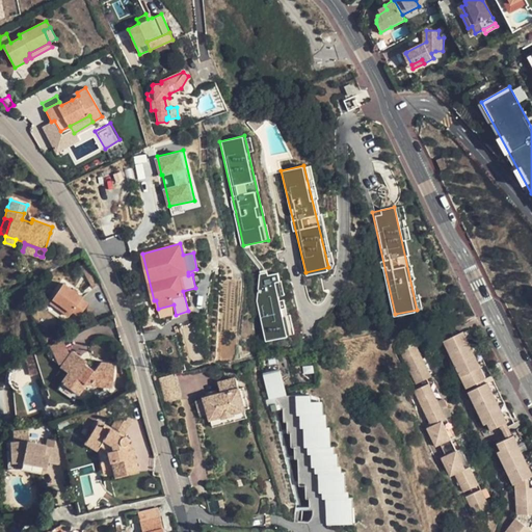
[(23,251),(35,255),(36,248),(26,244),(23,251)]
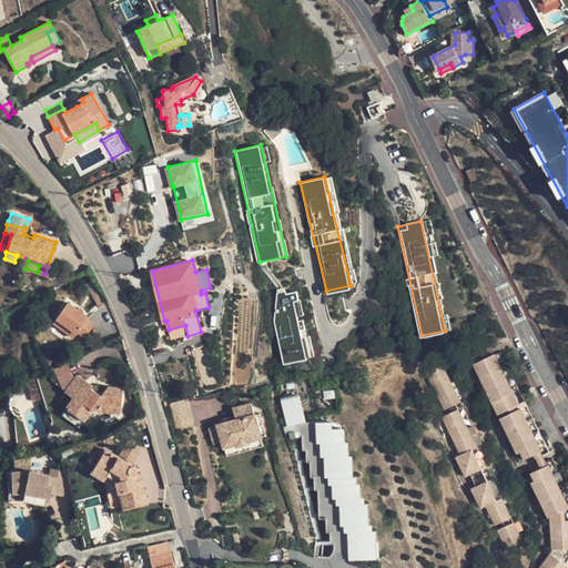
[(292,285),(276,288),(273,322),(283,364),(307,358),(292,285)]
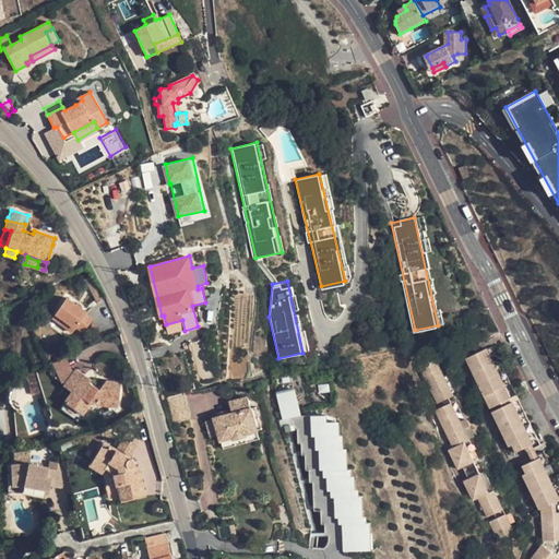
[(63,297),(52,312),(60,318),(57,322),(70,332),(75,325),(82,331),(90,319),(83,313),(84,311),(63,297)]
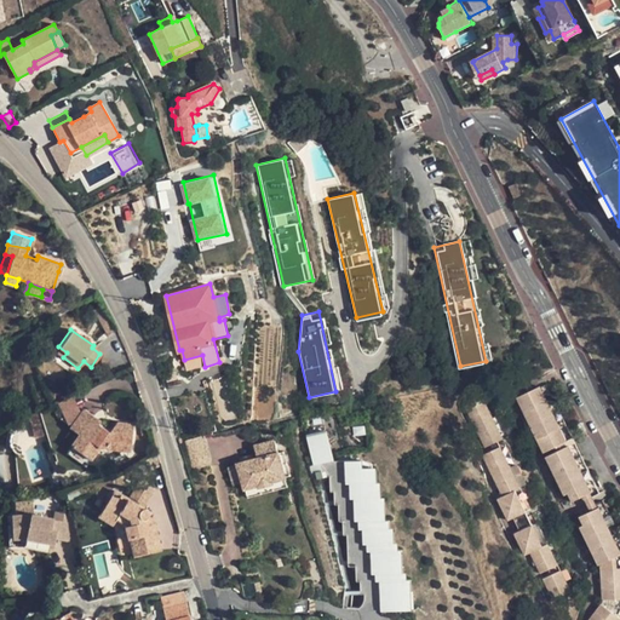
[(55,351),(63,357),(67,352),(58,346),(55,351)]
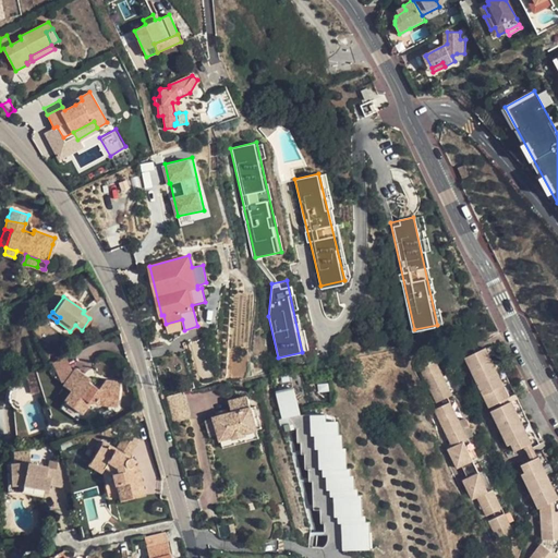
[(169,334),(184,330),(182,319),(166,324),(168,332),(169,334)]
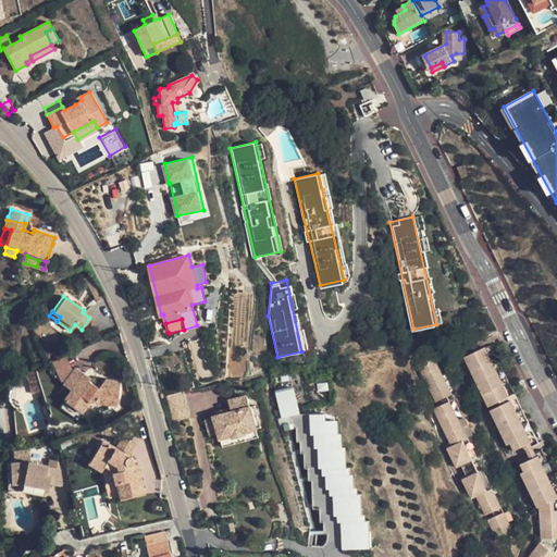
[(508,397),(510,396),(485,347),(465,357),(489,407),(502,400),(508,397)]
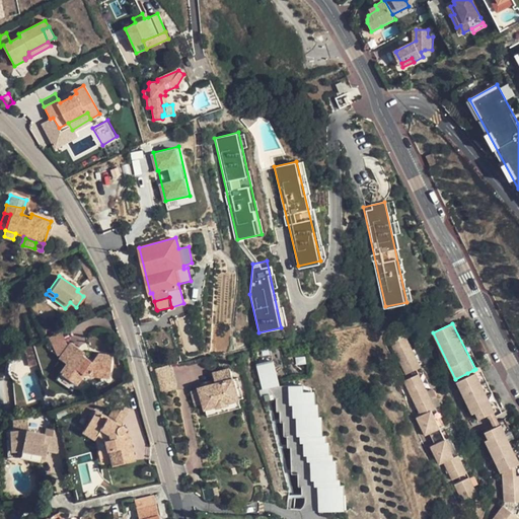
[(408,374),(422,367),(405,332),(390,340),(408,374)]
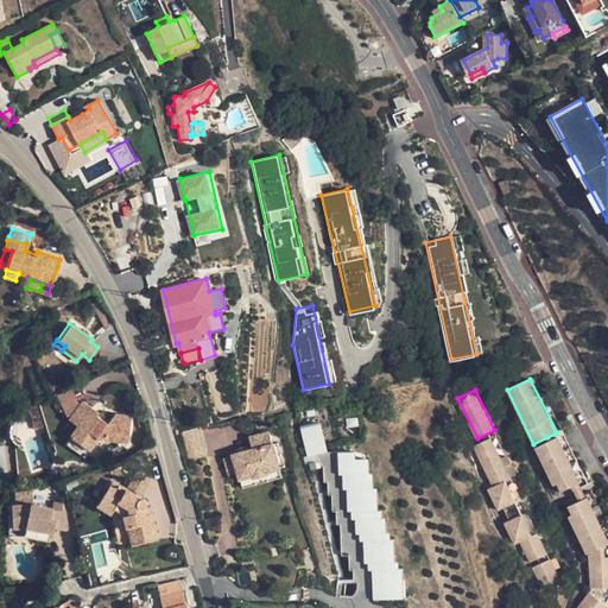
[(108,423),(96,415),(90,410),(93,406),(83,400),(69,418),(77,424),(70,436),(88,449),(97,438),(128,441),(131,416),(131,415),(115,412),(108,423)]
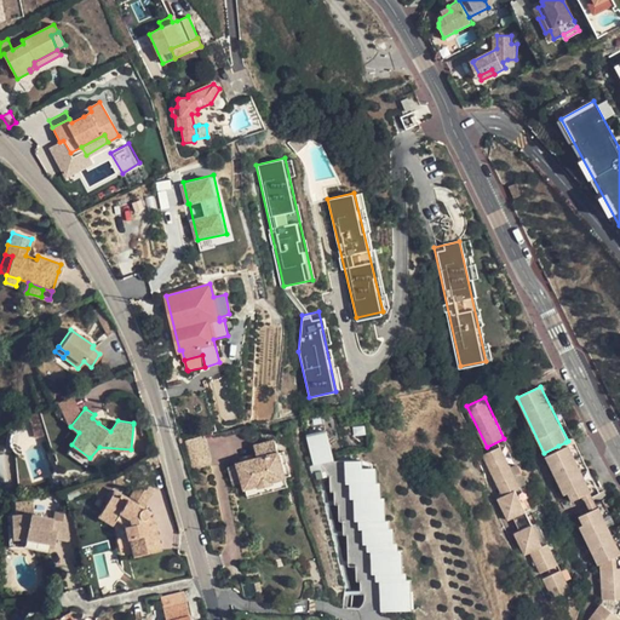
[(42,436),(36,412),(26,417),(33,438),(42,436)]
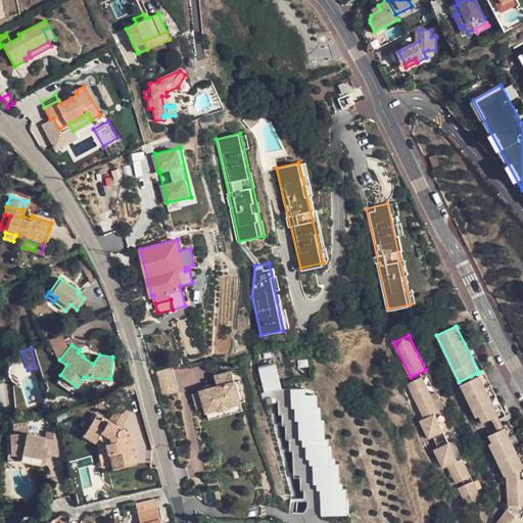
[(173,364),(155,369),(162,393),(180,388),(173,364)]
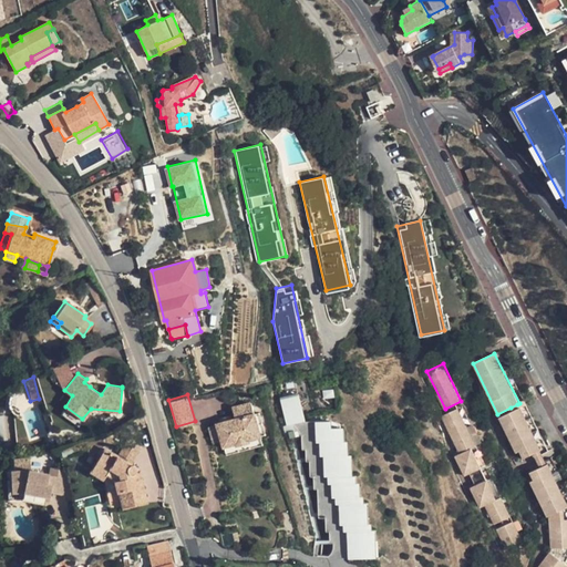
[(260,435),(254,412),(251,401),(232,406),(235,418),(230,419),(228,420),(229,423),(224,424),(223,422),(220,422),(208,425),(214,443),(222,440),(224,445),(235,442),(236,445),(251,442),(250,437),(260,435)]
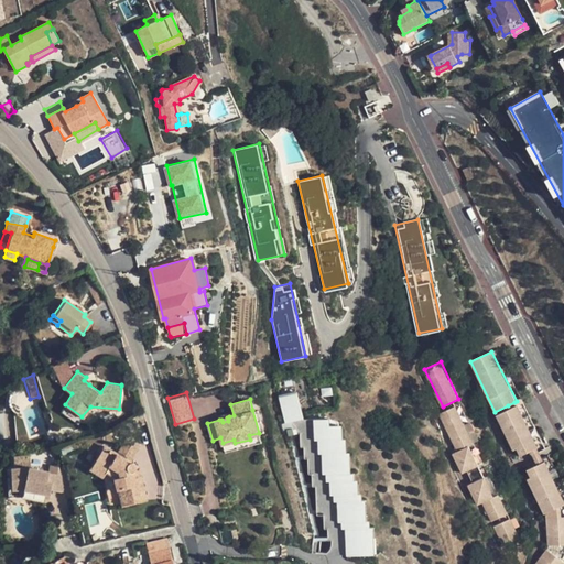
[(537,448),(539,447),(518,404),(517,405),(510,409),(497,415),(514,449),(518,448),(521,455),(531,451),(537,448)]
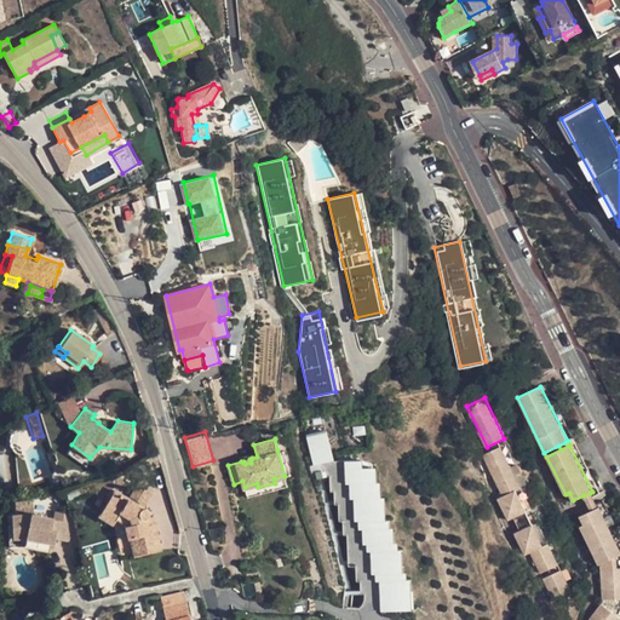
[(526,511),(516,489),(521,487),(501,447),(484,455),(504,495),(499,498),(509,520),(515,517),(526,511)]
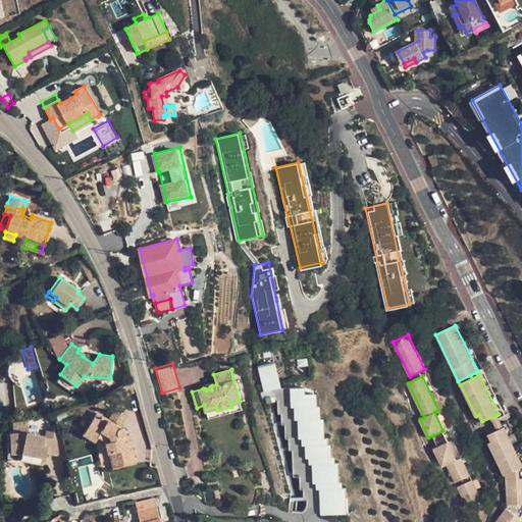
[(240,378),(233,379),(240,401),(245,399),(240,378)]
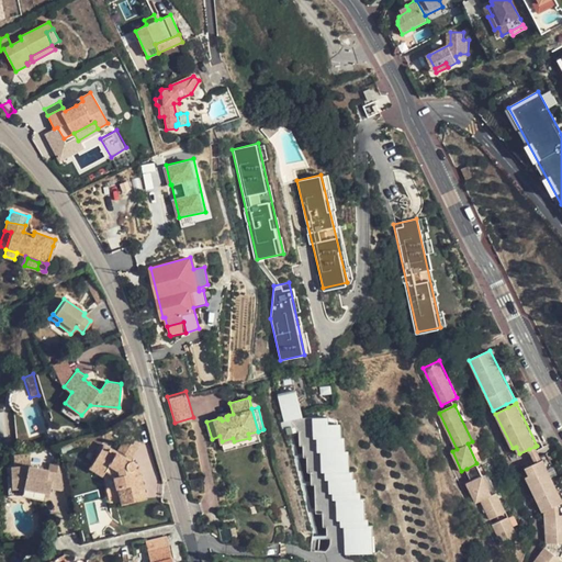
[(217,414),(218,418),(221,418),(222,420),(227,419),(226,416),(228,415),(226,411),(217,414)]
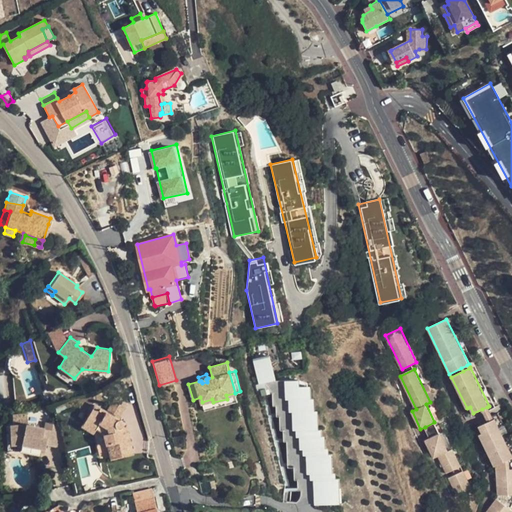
[(129,375),(122,378),(125,388),(133,386),(129,375)]
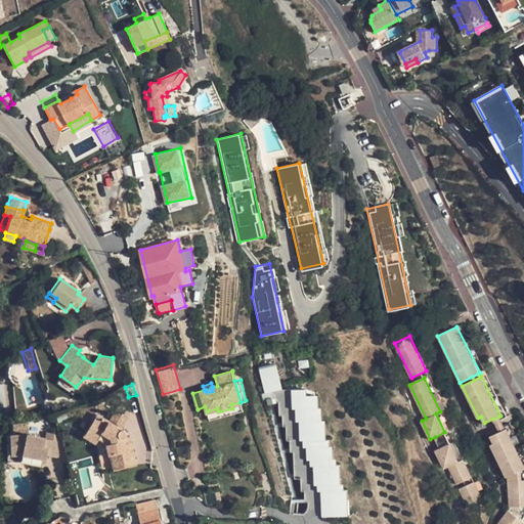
[(217,408),(207,411),(209,420),(243,409),(241,402),(231,404),(232,408),(218,411),(217,408)]
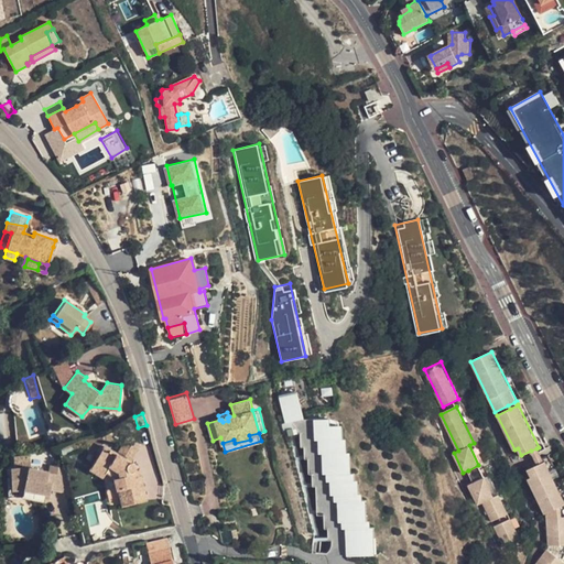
[(115,475),(115,480),(138,474),(136,466),(134,467),(133,463),(131,461),(129,459),(139,444),(126,436),(118,449),(123,453),(122,455),(106,445),(91,468),(102,476),(110,465),(119,470),(119,474),(115,475)]
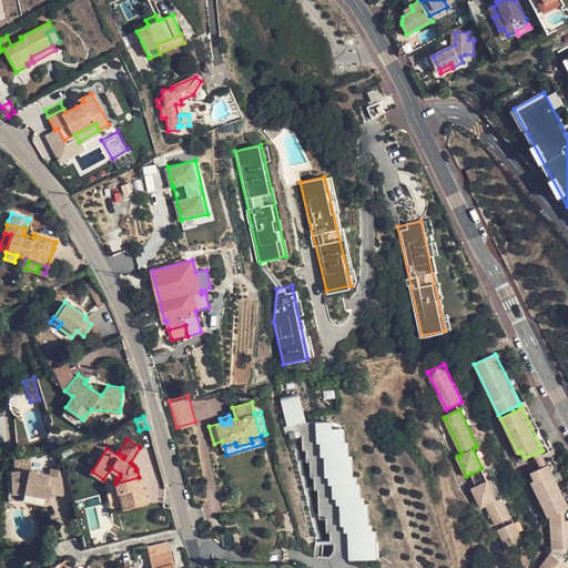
[(541,468),(547,465),(540,452),(535,454),(541,468)]
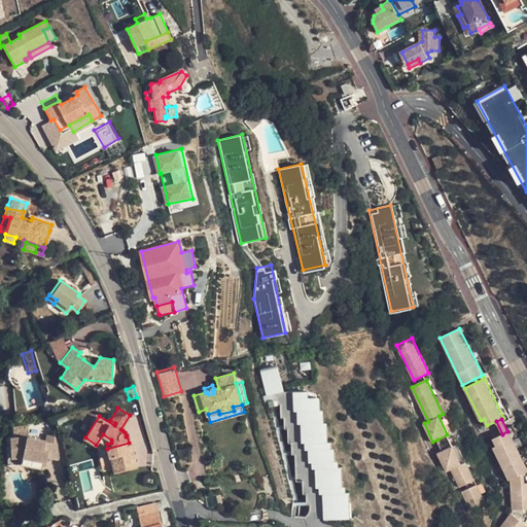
[(520,475),(526,470),(526,464),(511,430),(507,431),(502,434),(494,438),(497,446),(494,447),(510,480),(512,479),(520,475)]
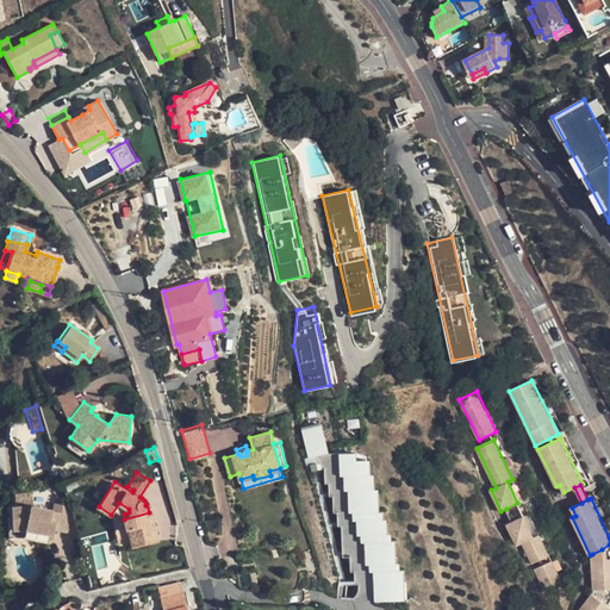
[(512,522),(524,516),(517,503),(506,509),(512,522)]
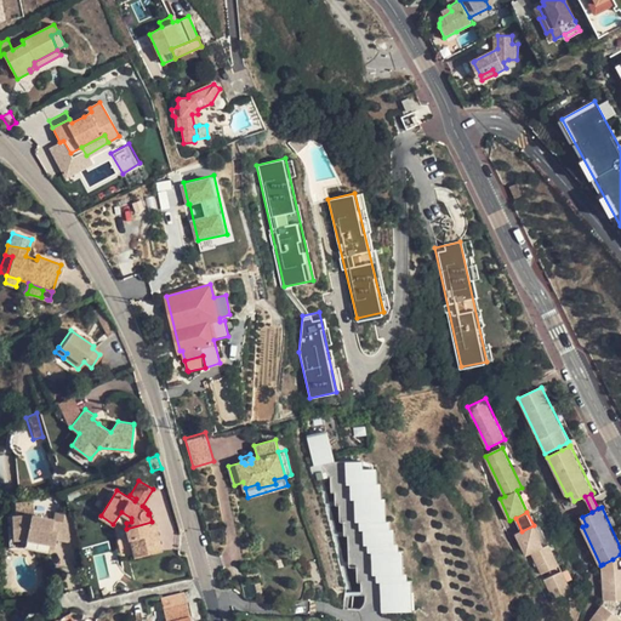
[(30,513),(9,517),(12,539),(26,536),(55,545),(57,533),(52,530),(53,519),(30,513)]
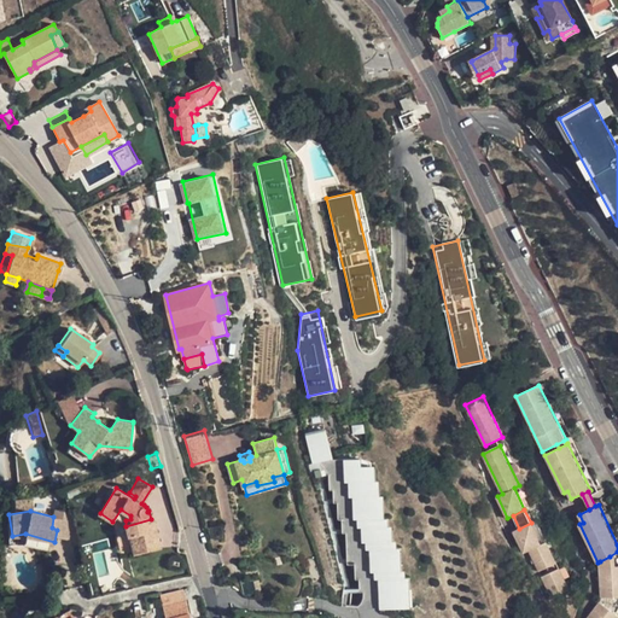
[(53,546),(54,542),(25,534),(12,536),(9,514),(5,516),(9,546),(16,546),(27,543),(46,549),(47,544),(53,546)]
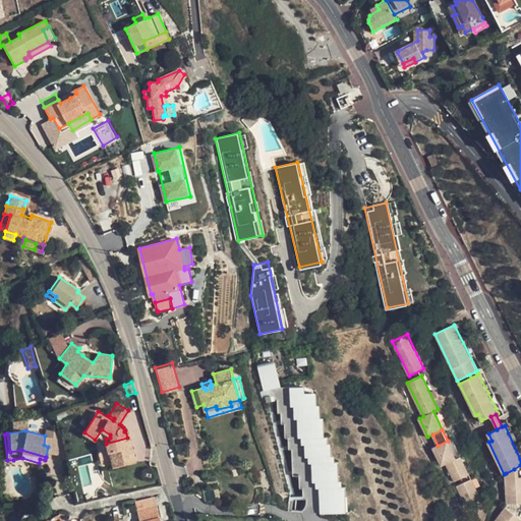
[(132,459),(127,438),(106,444),(111,462),(113,463),(119,462),(132,459)]
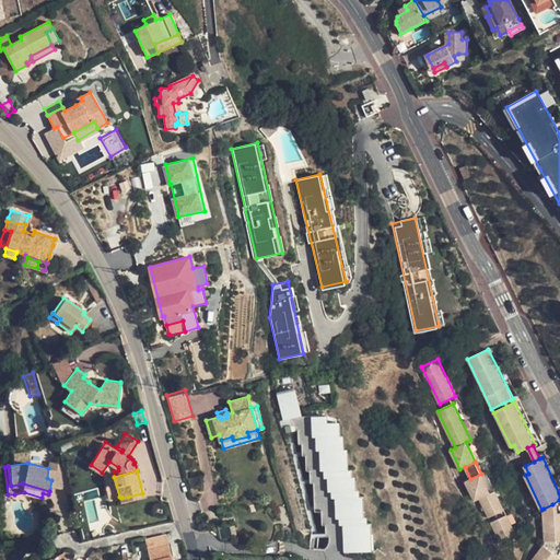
[(490,516),(505,510),(496,490),(491,492),(481,474),(470,479),(466,481),(475,500),(480,498),(490,516)]
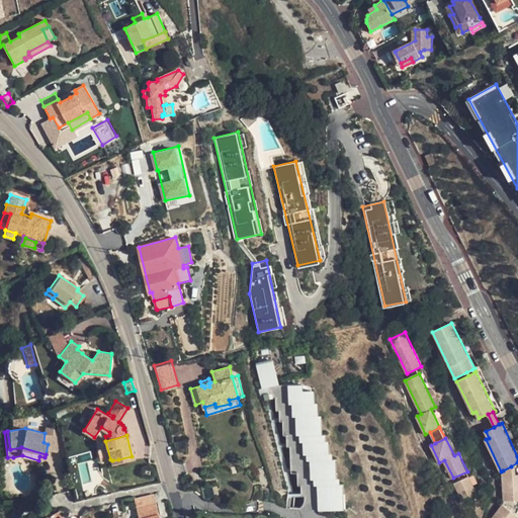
[(511,517),(517,511),(517,473),(511,475),(503,475),(505,502),(490,517),(511,517)]
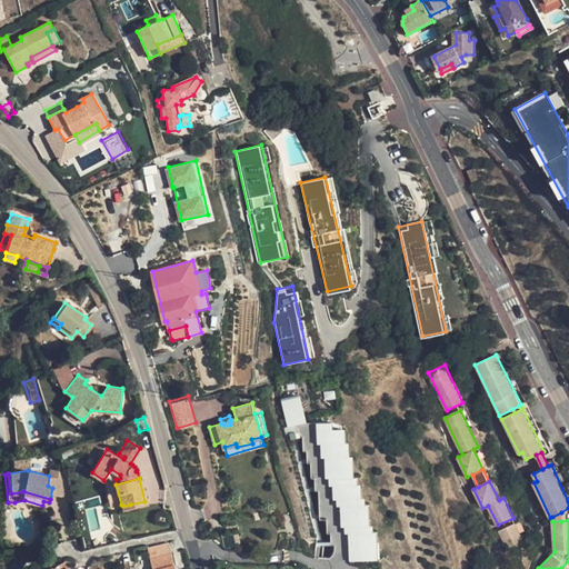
[(509,548),(525,540),(516,522),(500,530),(509,548)]
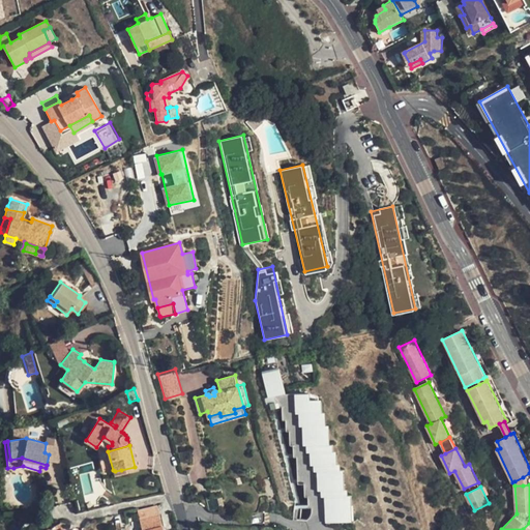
[(163,529),(156,505),(138,510),(143,529),(163,529)]
